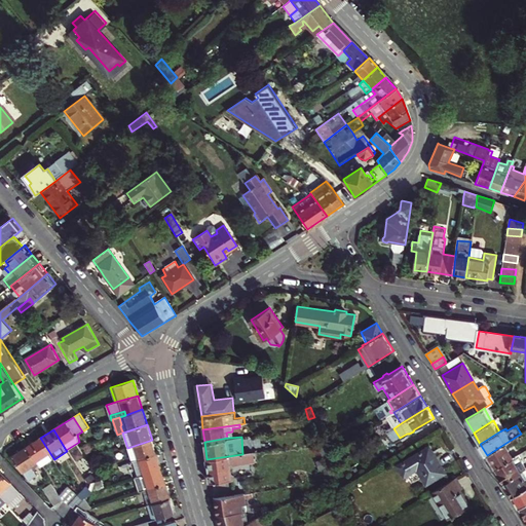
[(329,437),(322,441),(325,445),(332,441),(329,437)]
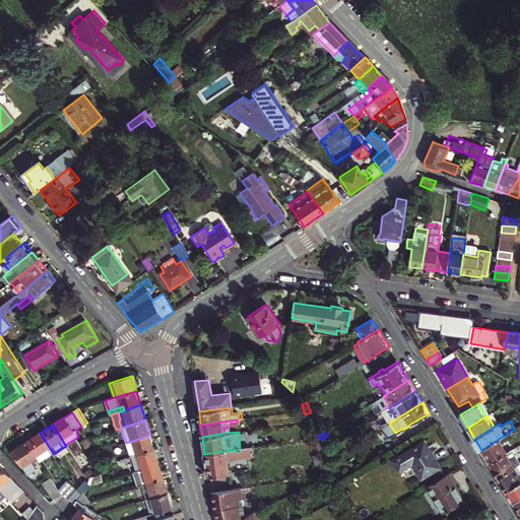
[(27,442),(37,456),(39,459),(41,461),(53,453),(40,433),(27,442)]
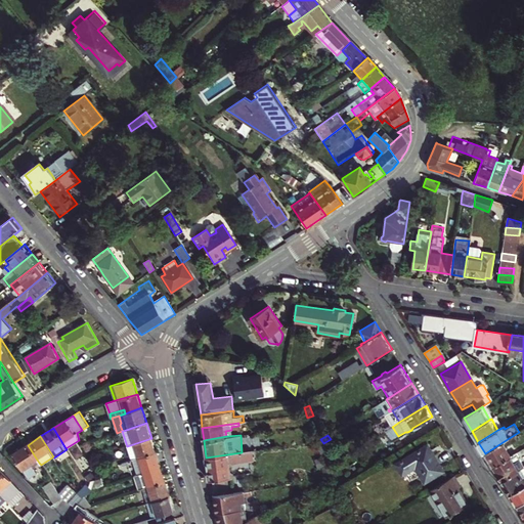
[(156,452),(151,438),(127,446),(131,461),(133,461),(156,452)]
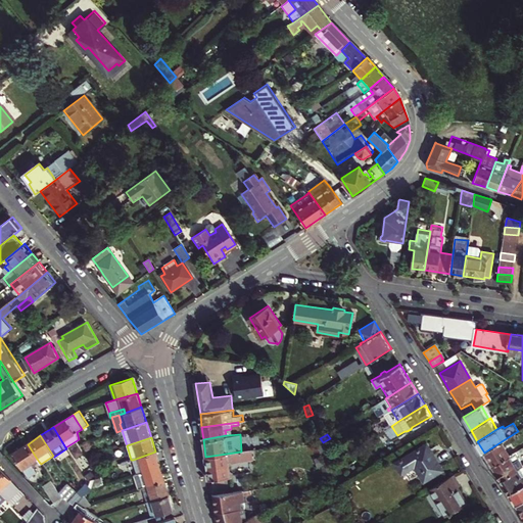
[(484,453),(492,466),(511,455),(502,441),(484,453)]
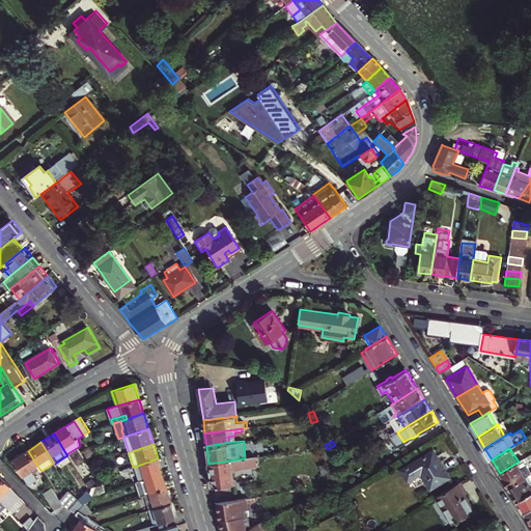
[(430,486),(450,476),(435,450),(402,470),(408,480),(422,472),(430,486)]
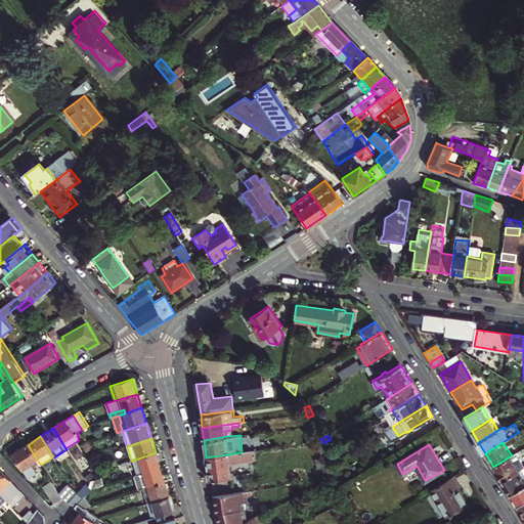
[(33,463),(37,460),(28,445),(12,454),(23,470),(24,469),(30,478),(38,472),(32,464),(33,463)]
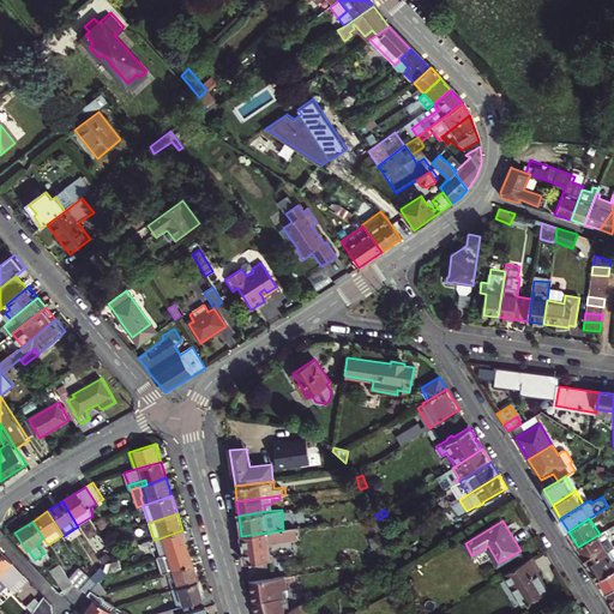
[(269,560),(271,559),(270,543),(298,539),(295,529),(283,530),(241,536),(246,563),(248,563),(269,560)]
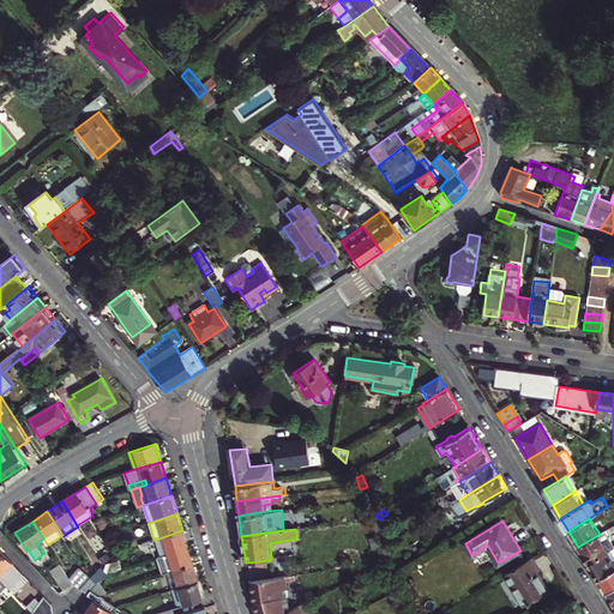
[(188,548),(182,530),(156,540),(161,557),(188,548)]
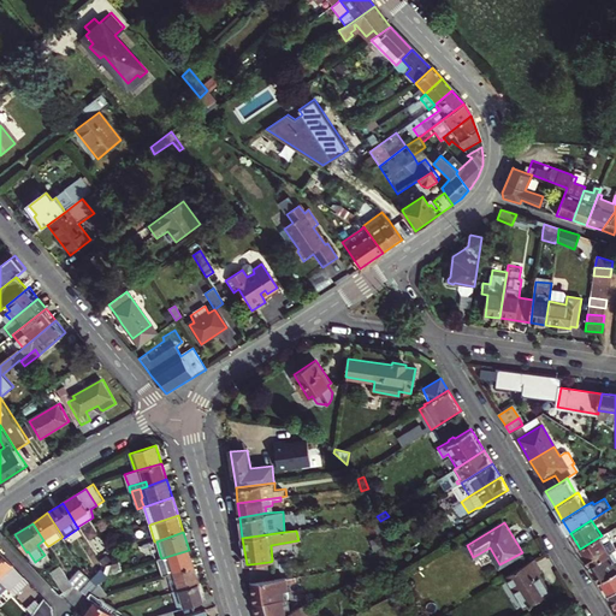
[(602,535),(580,549),(590,566),(612,552),(615,550),(610,540),(611,540),(606,533),(602,535)]
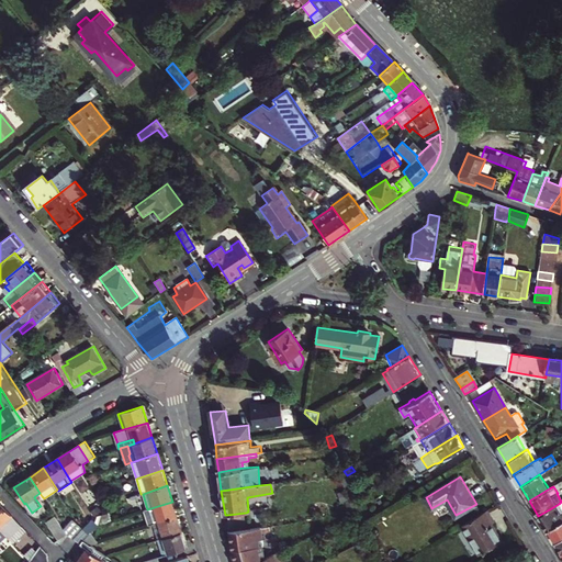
[(147,509),(153,525),(178,517),(172,502),(147,509)]
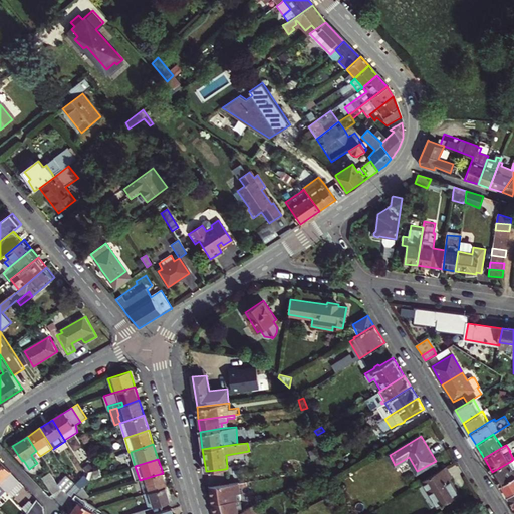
[(7,476),(12,472),(0,460),(0,484),(6,491),(7,492),(16,483),(13,480),(12,481),(7,476)]
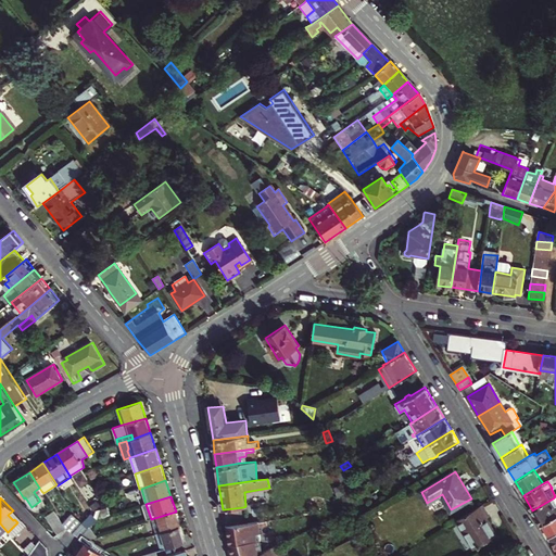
[(555,505),(555,504),(553,498),(532,510),(541,525),(555,515),(555,508),(555,507),(555,505)]
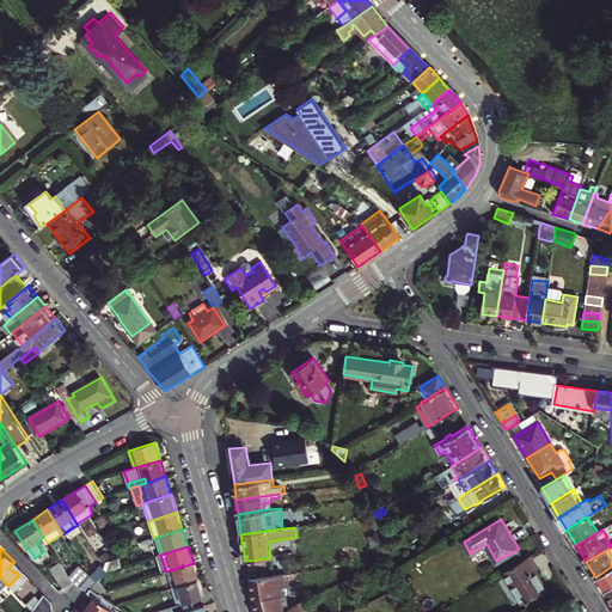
[(501,574),(520,605),(546,589),(536,570),(538,569),(530,556),(501,574)]
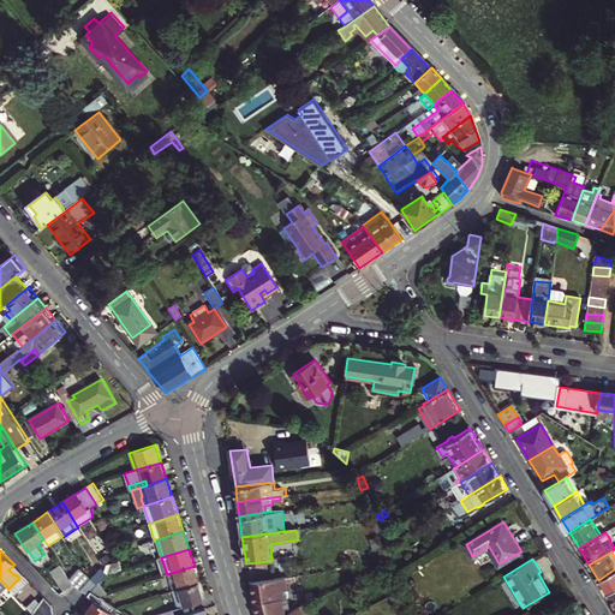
[(119,560),(112,562),(107,574),(121,569),(119,560)]
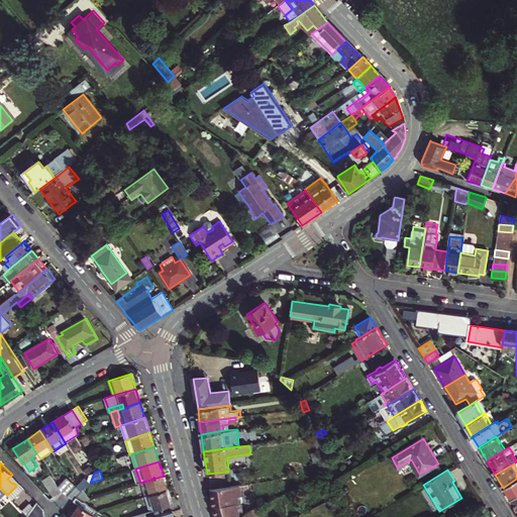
[(211,489),(228,486),(226,472),(209,474),(211,489)]
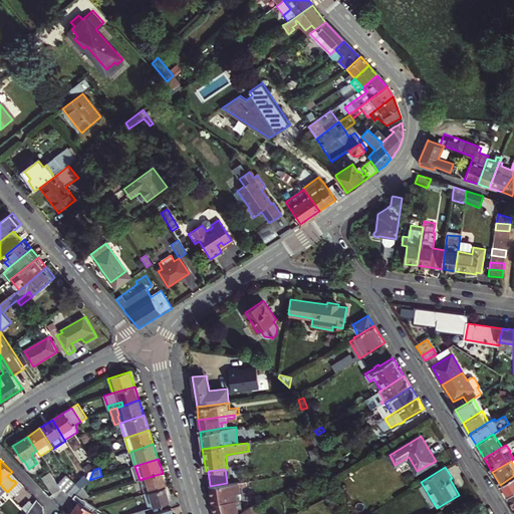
[(13,480),(16,477),(12,472),(7,476),(12,481),(13,480)]
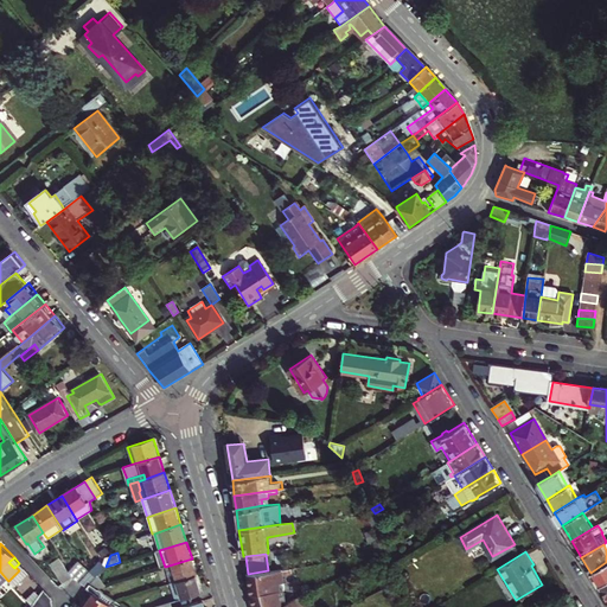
[(64,583),(72,577),(69,572),(59,557),(51,563),(64,583)]
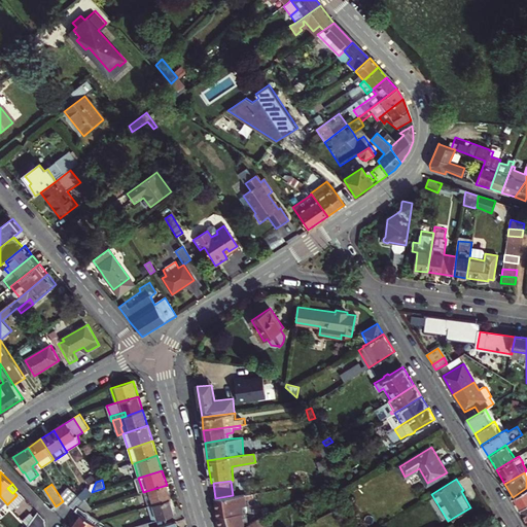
[(148,507),(171,499),(167,485),(143,492),(148,507)]
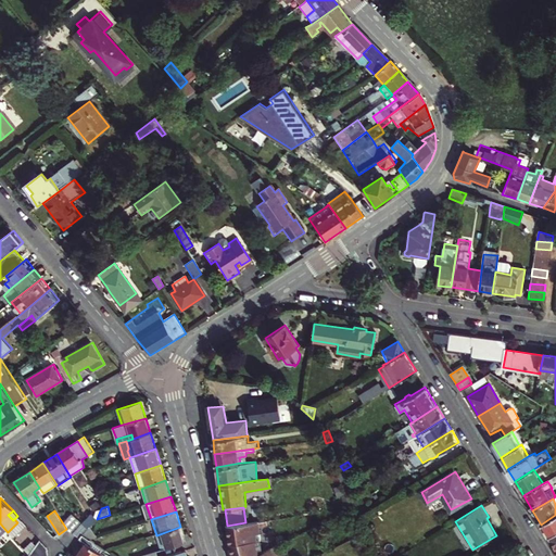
[(90,527),(97,519),(90,513),(81,523),(73,533),(79,538),(83,534),(90,527)]
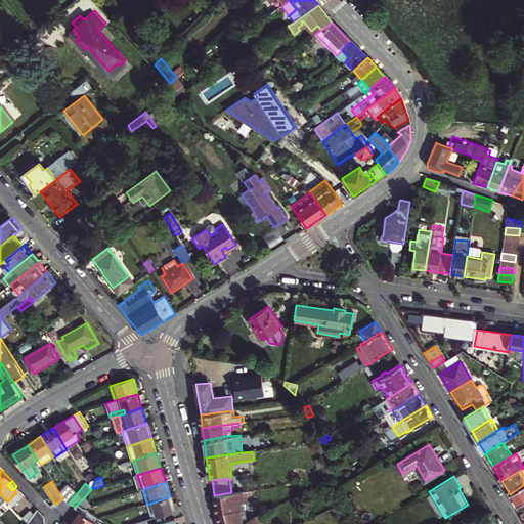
[(68,485),(59,493),(62,498),(69,503),(77,493),(68,485)]
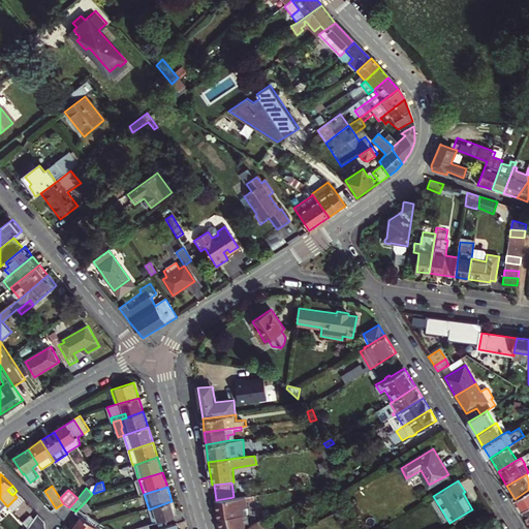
[(528,490),(515,499),(521,509),(528,504),(528,490)]
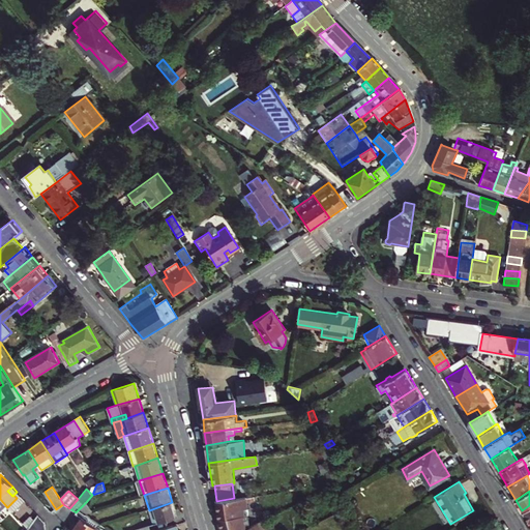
[(234,498),(216,501),(219,520),(222,529),(243,529),(249,527),(247,513),(245,513),(244,506),(247,506),(247,502),(255,501),(254,496),(234,498)]
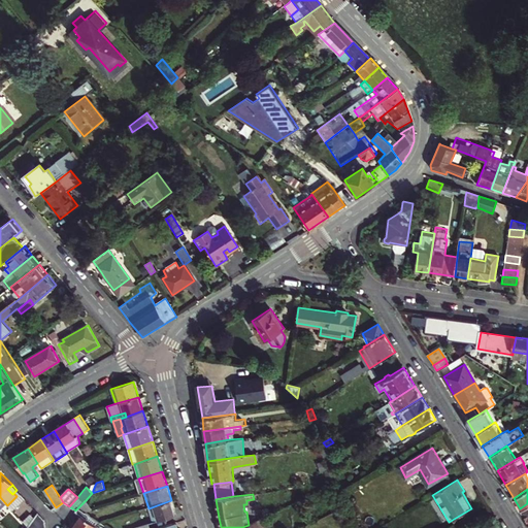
[(93,510),(86,500),(78,507),(86,513),(93,510)]
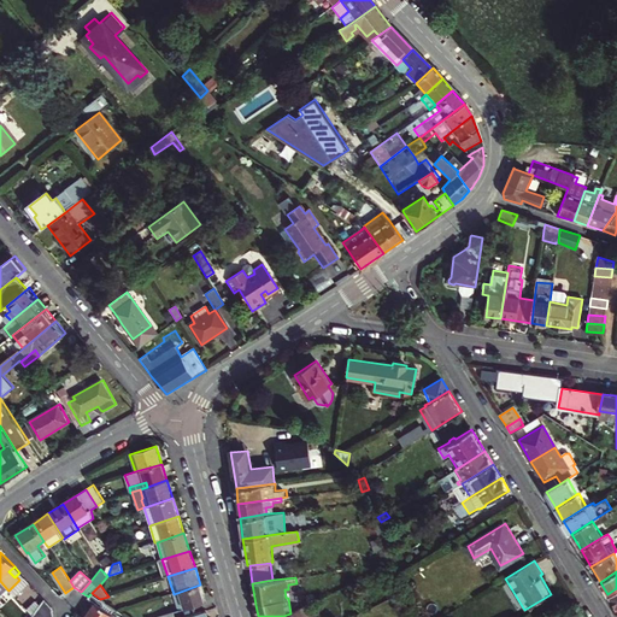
[(206,603),(200,585),(174,594),(180,611),(188,609),(206,603)]
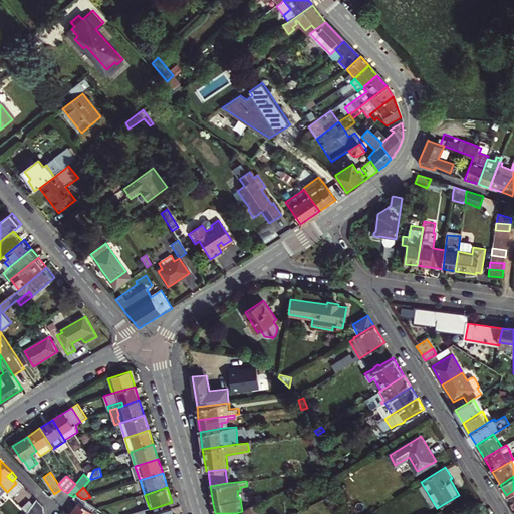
[(91,513),(93,512),(98,510),(83,499),(76,494),(73,497),(73,498),(79,503),(70,513),(91,513)]
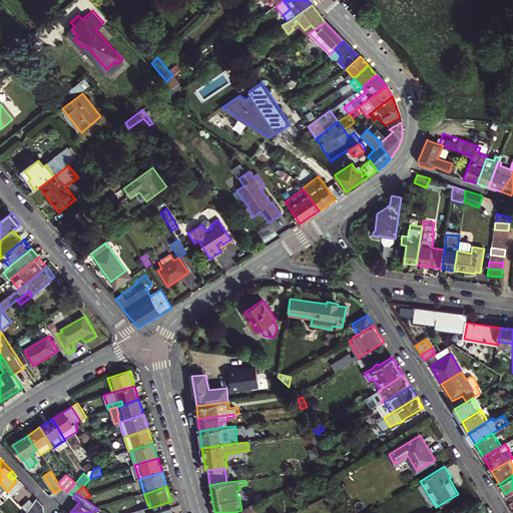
[(44,506),(37,498),(27,512),(43,512),(44,512),(44,506)]
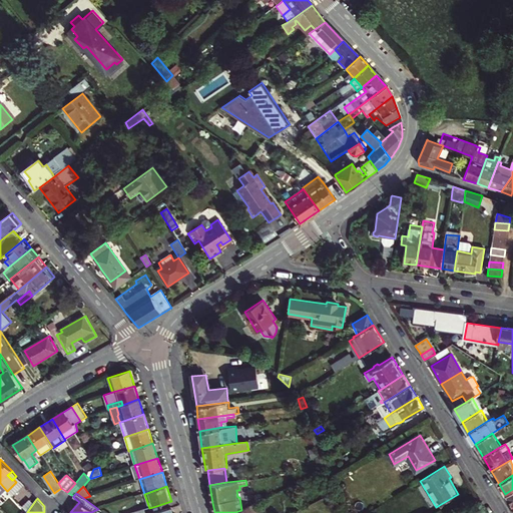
[(253,512),(261,510),(257,503),(241,510),(235,512),(253,512)]
